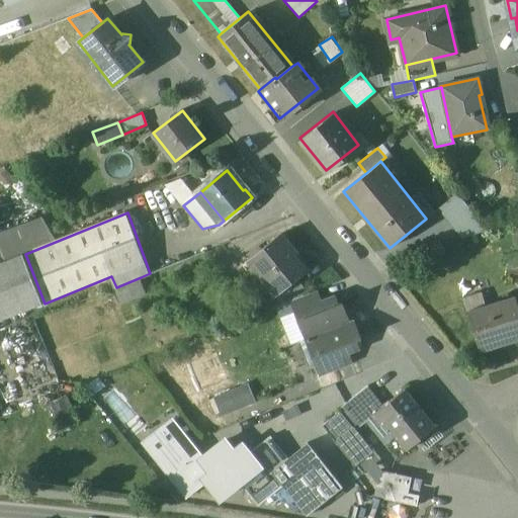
[(297,248),(286,235),(252,263),(279,296),(281,294),(300,279),(313,269),(295,249),(297,248)]
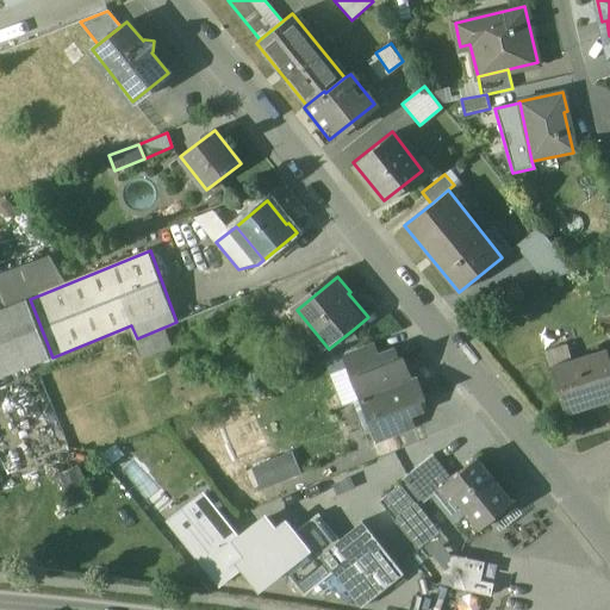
[(609,297),(593,302),(602,327),(609,324),(609,297)]
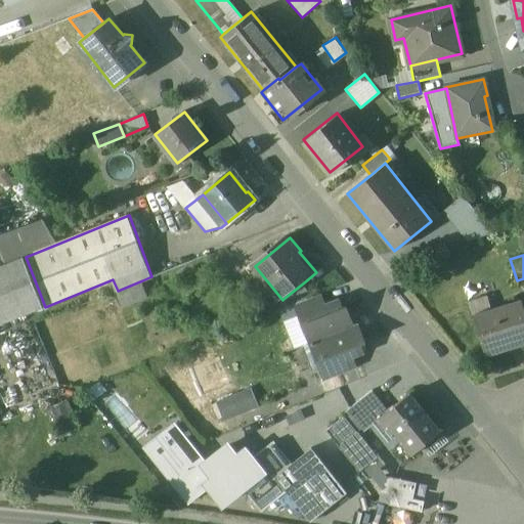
[(26,257),(0,267),(0,324),(45,307),(26,257)]
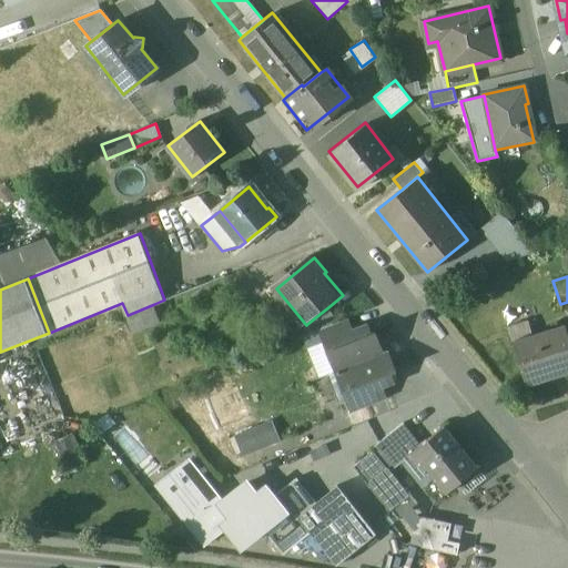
[(154,304),(128,315),(134,332),(161,322),(154,304)]
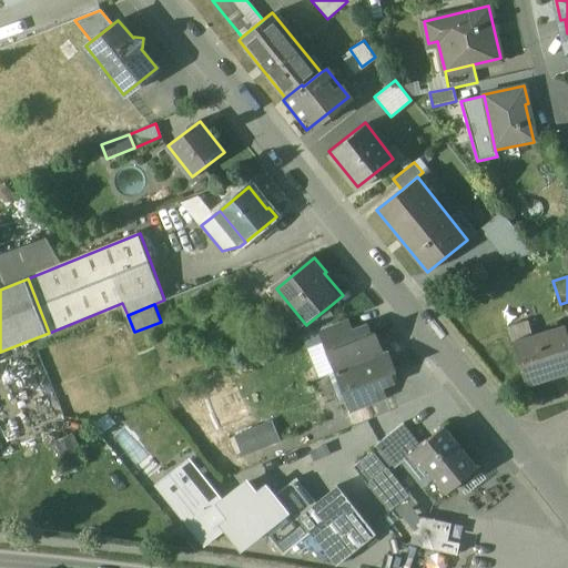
[(330,306),(308,323),(314,331),(341,321),(330,306)]
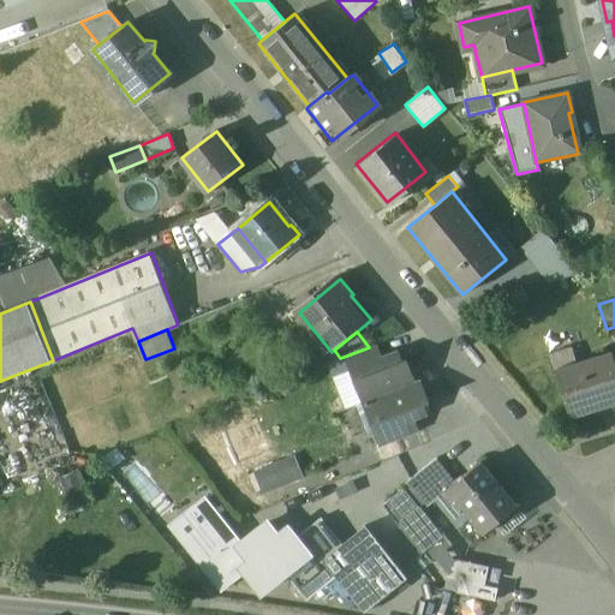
[(376,345),(346,357),(351,370),(382,358),(376,345)]
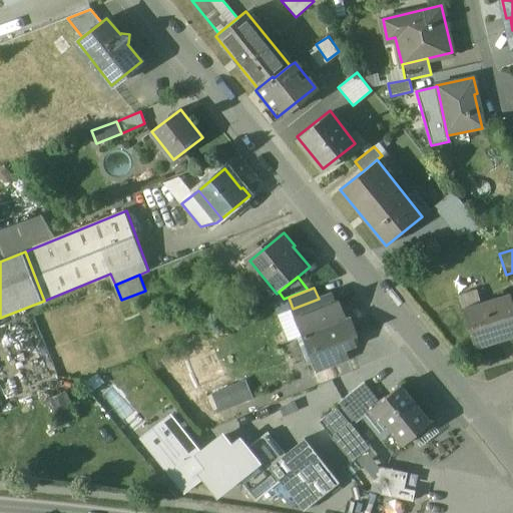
[(319,299),(293,309),(304,335),(346,318),(346,317),(339,301),(335,302),(332,294),(319,299)]
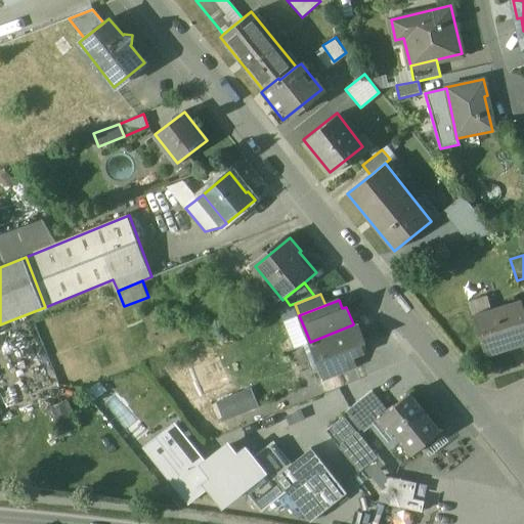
[(523,307),(521,300),(473,315),(485,356),(523,343),(523,307)]
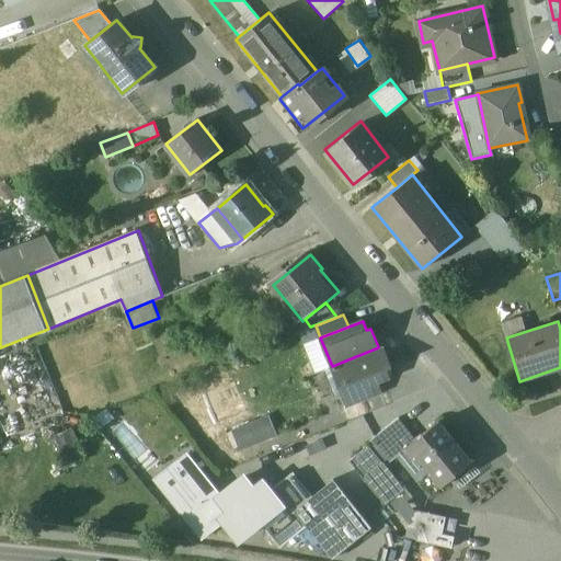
[(378,347),(332,366),(324,368),(335,397),(343,393),(343,395),(376,381),(389,376),(386,366),(390,365),(382,345),(378,346),(378,347)]
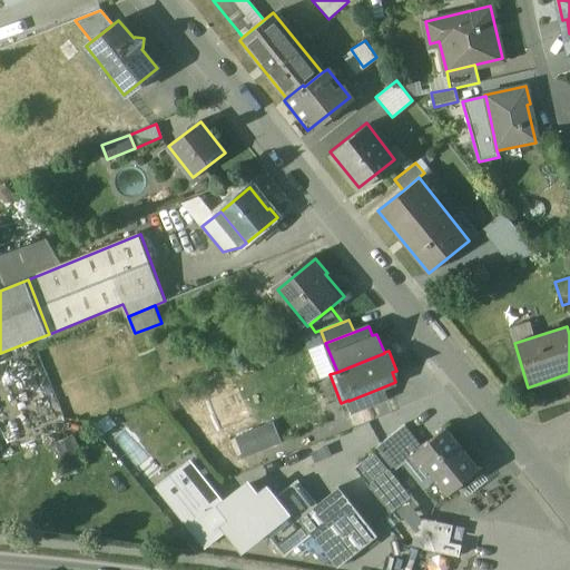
[(382,387),(349,401),(354,413),(387,400),(382,387)]
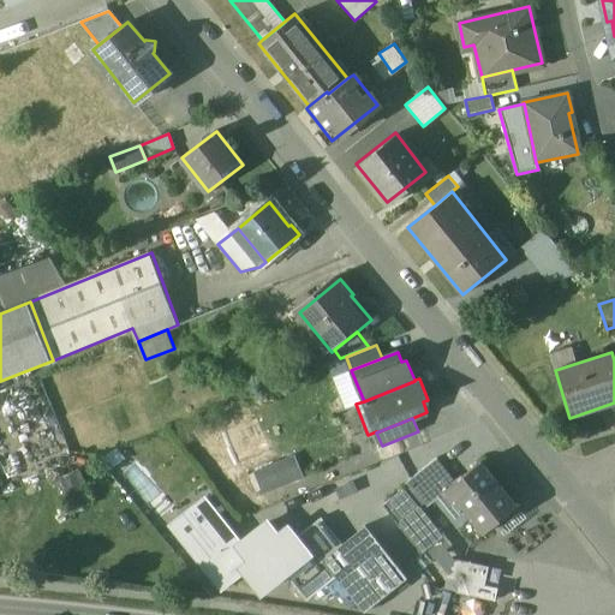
[(442,455),(419,475),(429,485),(451,467),(442,455)]
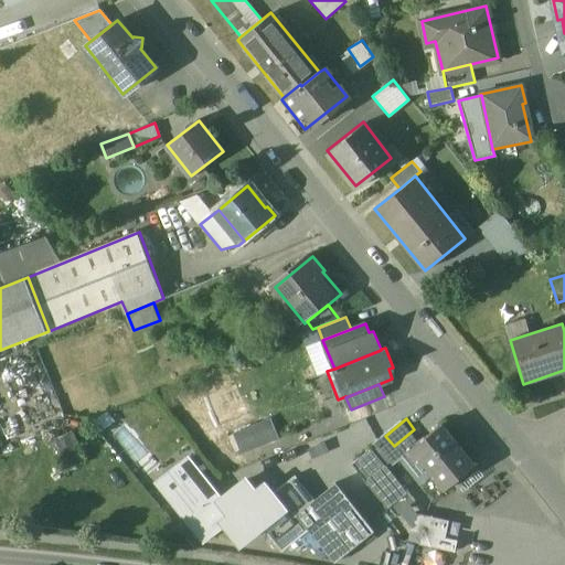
[(270,419),(234,435),(242,451),(278,437),(270,419)]
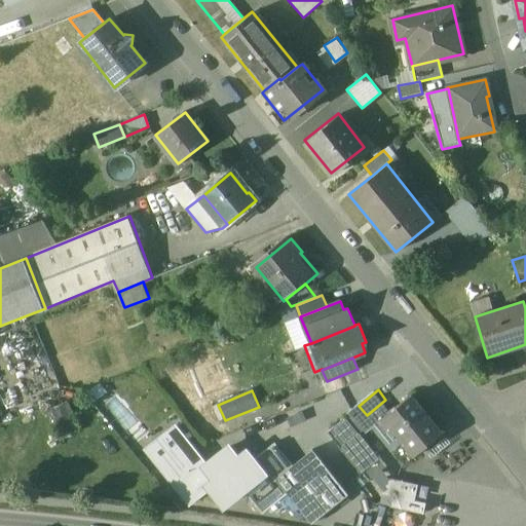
[(446,434),(414,393),(393,409),(381,419),(382,421),(389,430),(393,426),(406,442),(395,450),(405,464),(416,455),(418,457),(446,434)]
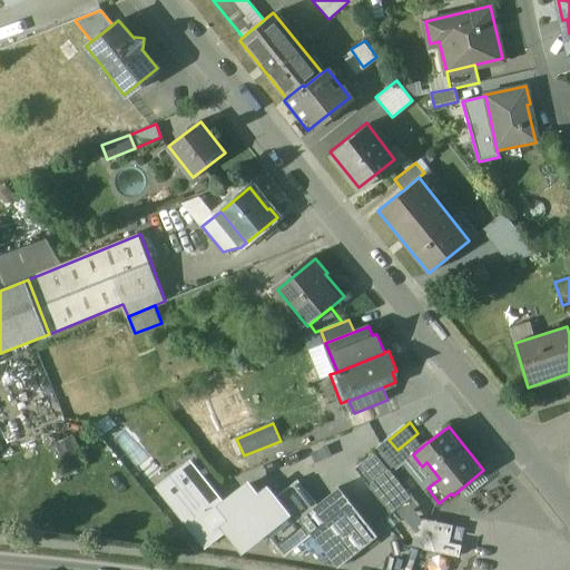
[(418,433),(397,450),(408,462),(414,457),(413,454),(426,443),(418,433)]
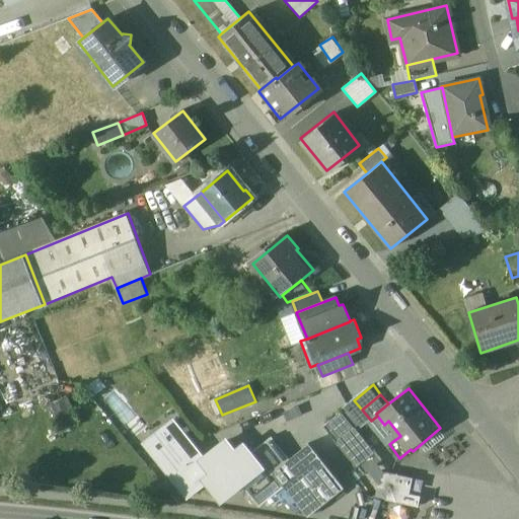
[(55,398),(59,428),(75,425),(71,396),(55,398)]
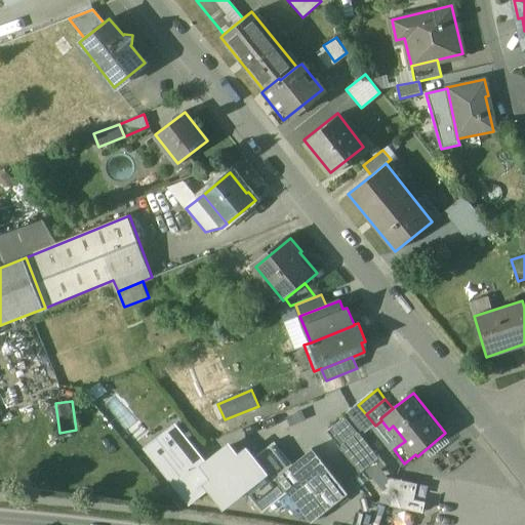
[(366,414),(358,405),(347,414),(363,435),(375,426),(366,414)]
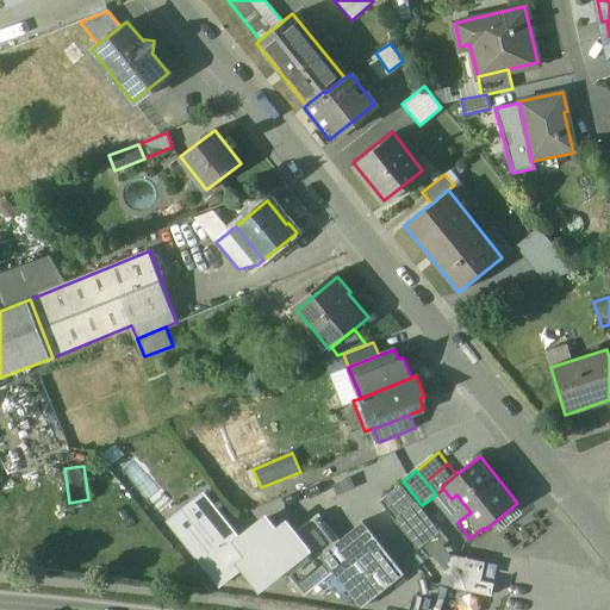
[(398,523),(418,508),(400,485),(380,500),(398,523)]
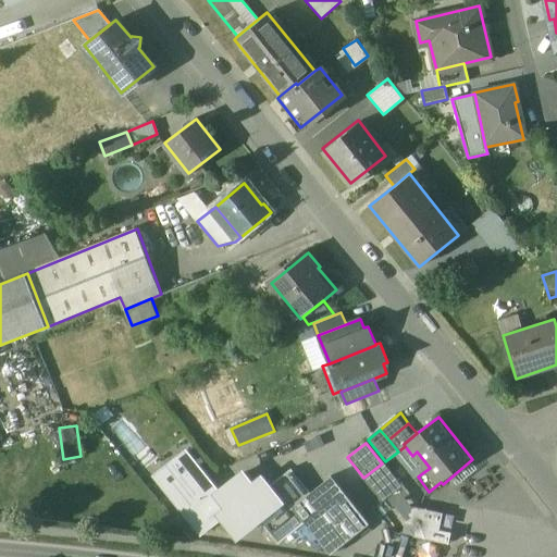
[(201,532),(221,517),(229,510),(215,494),(188,458),(161,479),(201,532)]
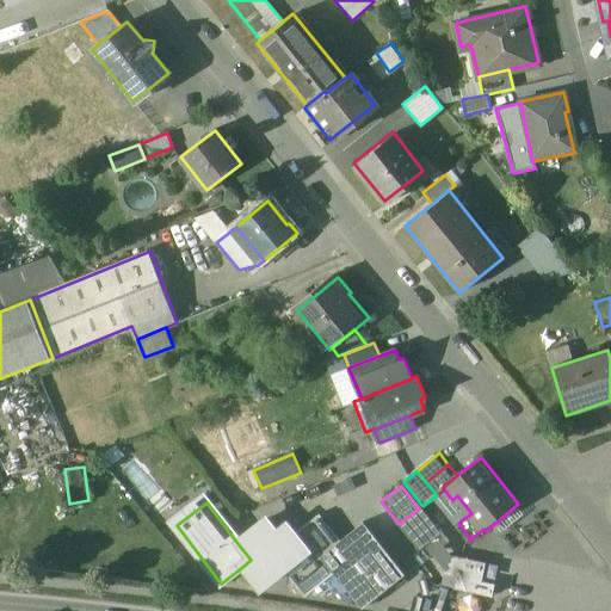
[(320,516),(295,535),(308,551),(283,571),(304,598),(334,574),(362,610),(406,575),(364,523),(340,542),(320,516)]
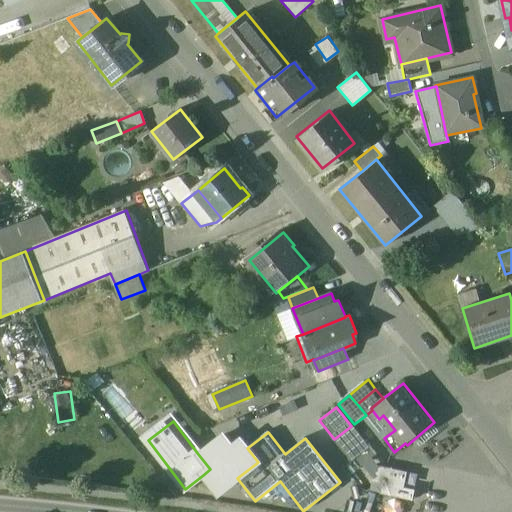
[(222,436),(198,454),(210,469),(203,475),(218,493),(237,478),(258,462),(247,448),(240,439),(231,446),(222,436)]
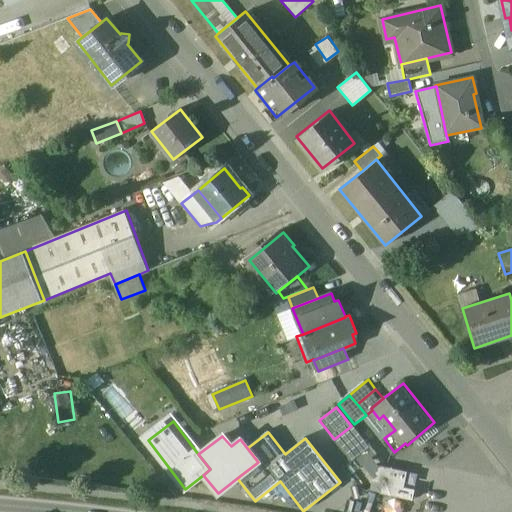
[(376,454),(369,444),(352,457),(360,467),(376,454)]
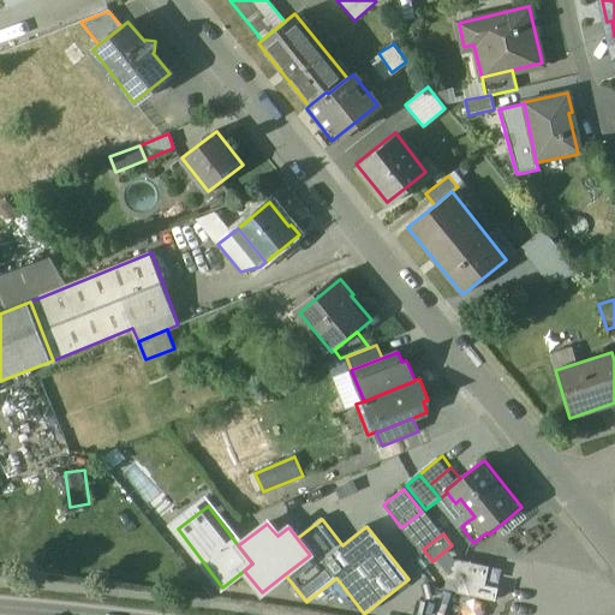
[(490,567),(453,559),(449,577),(463,580),(460,593),(496,602),(500,589),(487,585),(490,567)]
